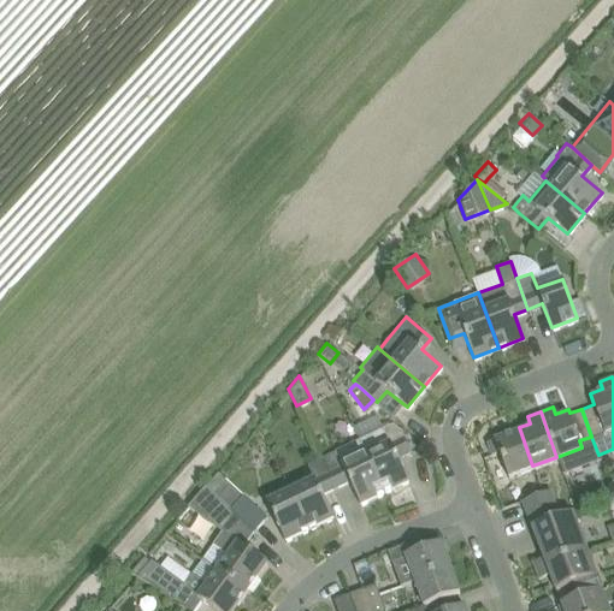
[(358,438),(383,491),(407,479),(396,456),(411,449),(396,420),(358,438)]
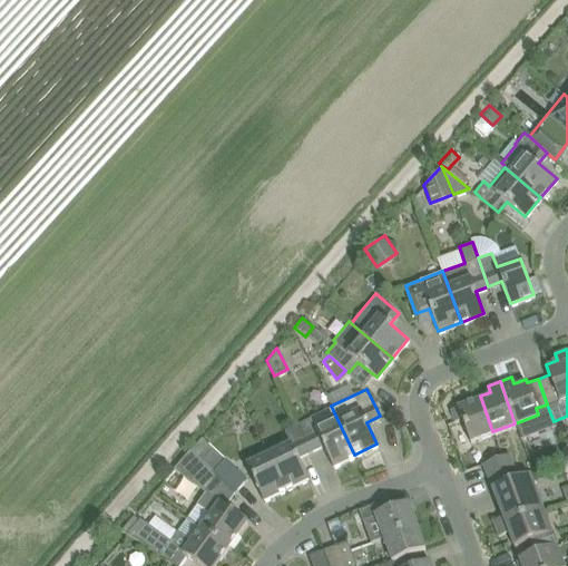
[(470,440),(492,431),(480,396),(450,408),(454,419),(461,417),(470,440)]
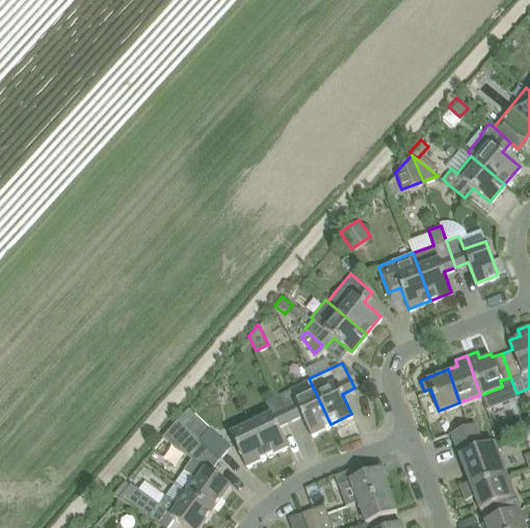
[(276,394),(289,419),(300,414),(310,434),(330,424),(309,378),(276,394)]
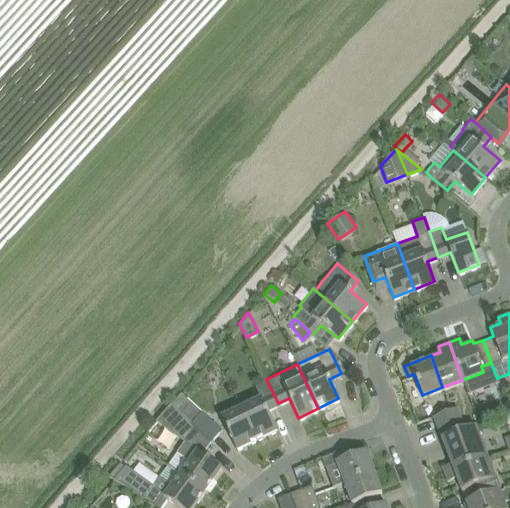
[(241,406),(256,438),(276,428),(267,409),(278,403),(266,379),(254,384),(260,397),(241,406)]
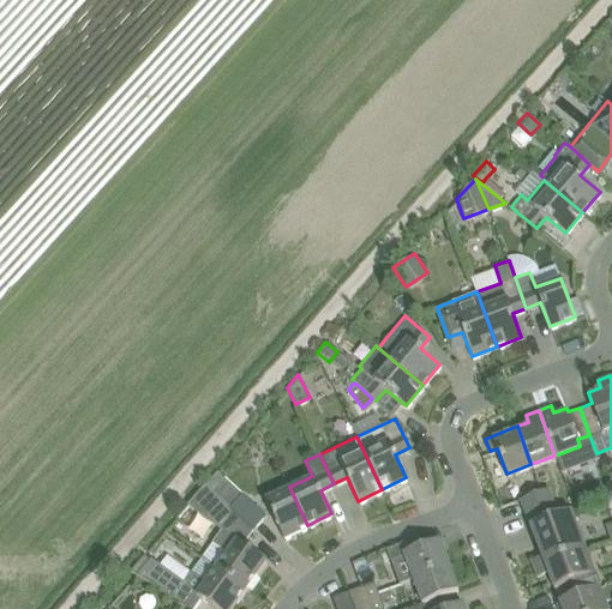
[(217,470),(204,484),(217,496),(219,495),(220,496),(219,498),(252,528),(265,513),(217,470)]
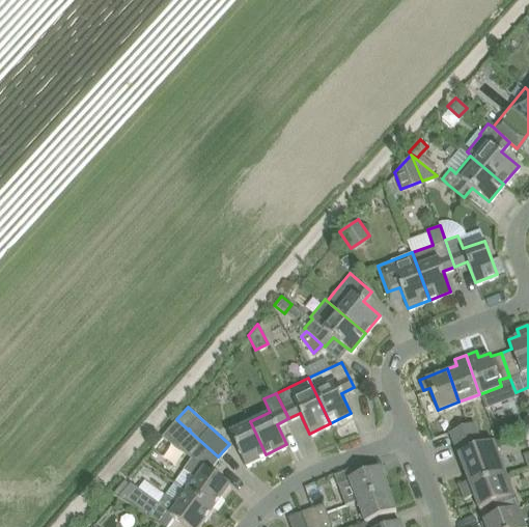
[(245,465),(266,454),(250,421),(229,432),(245,465)]
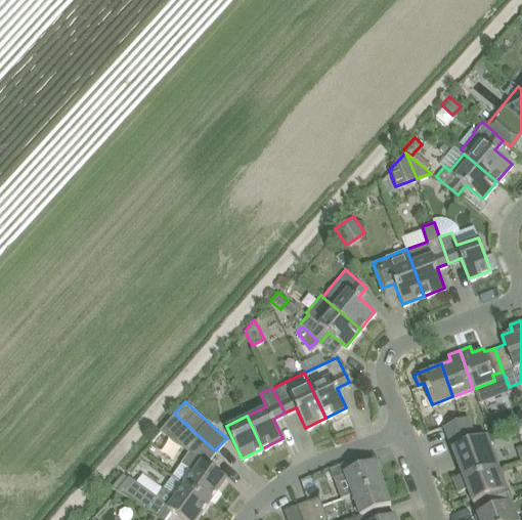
[(443,425),(447,435),(472,427),(467,416),(443,425)]
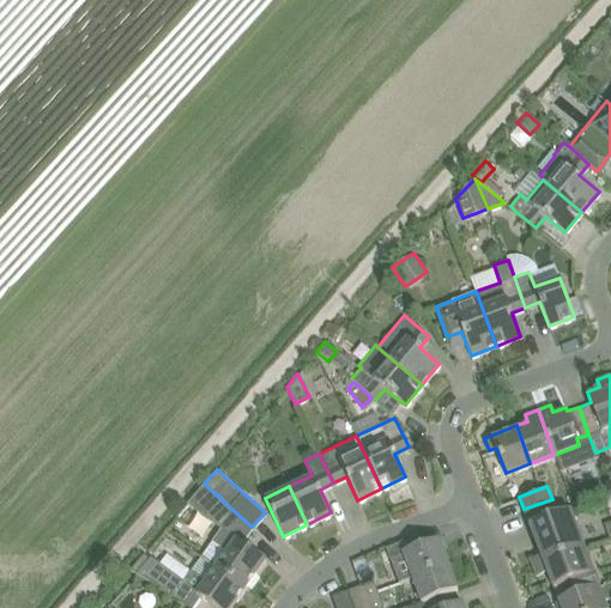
[(219,527),(200,554),(244,587),(265,559),(241,542),(252,527),(218,497),(209,510),(217,516),(212,521),(219,527)]
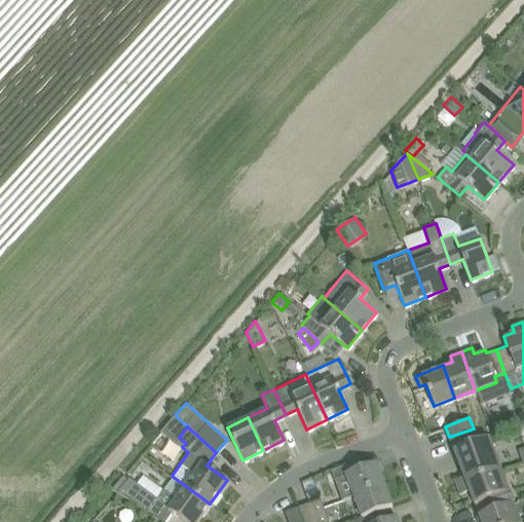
[(453,448),(478,439),(474,429),(449,437),(453,448)]
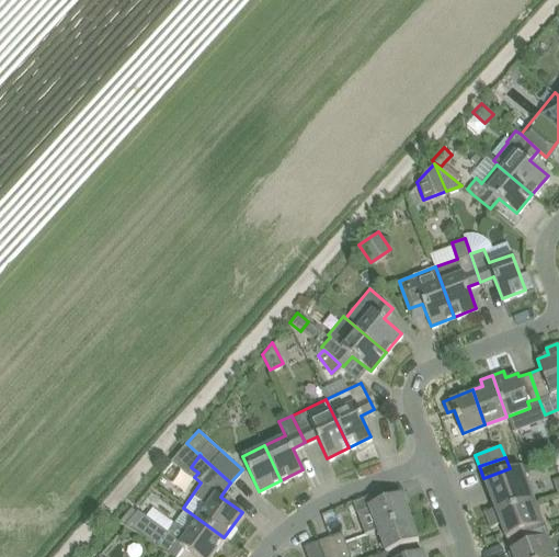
[(485,510),(487,518),(534,500),(521,465),(510,469),(491,476),(495,488),(488,491),(494,506),(485,510)]
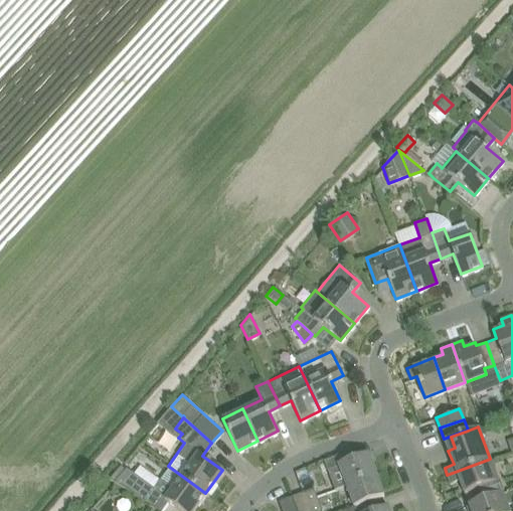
[(348,450),(323,459),(327,469),(338,465),(345,484),(375,473),(367,452),(350,458),(348,450)]
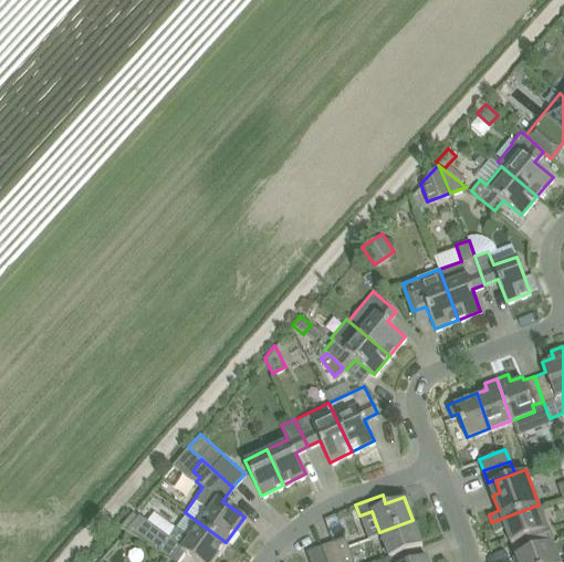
[(539,505),(491,522),(494,530),(504,526),(510,541),(511,541),(515,553),(552,540),(539,505)]
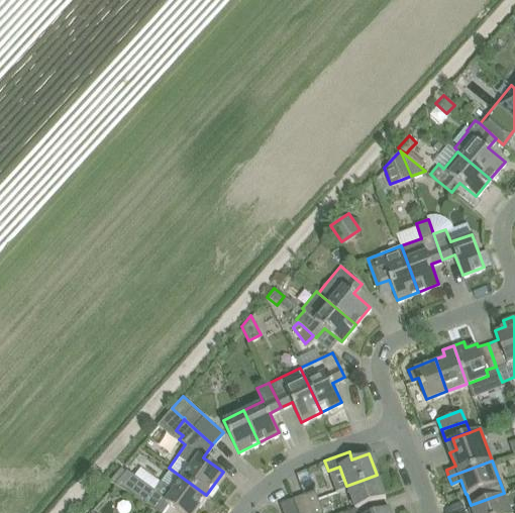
[(121,467),(110,479),(115,483),(136,498),(160,512),(168,502),(183,512),(192,512),(206,495),(169,468),(153,488),(126,469),(125,470),(121,467)]
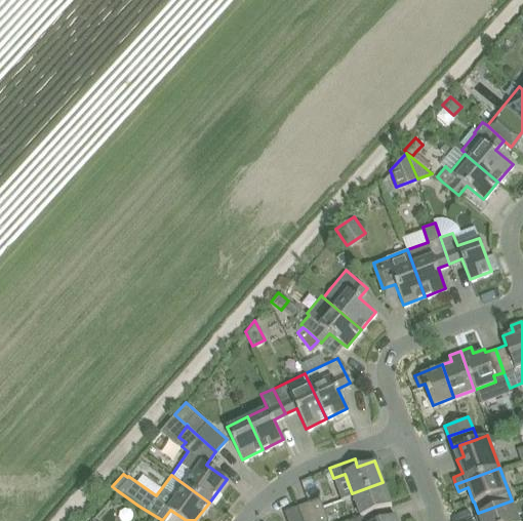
[(352,493),(360,513),(360,515),(385,506),(391,504),(383,482),(352,493)]
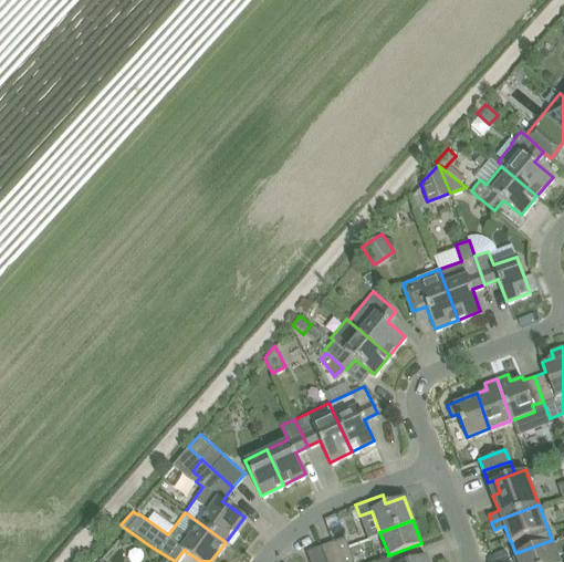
[(332,539),(341,561),(354,561),(344,534),(332,539)]
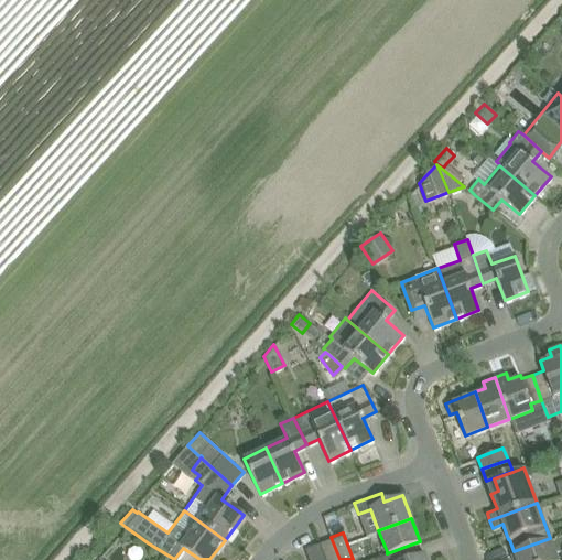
[(319,542),(325,559),(339,559),(331,537),(319,542)]
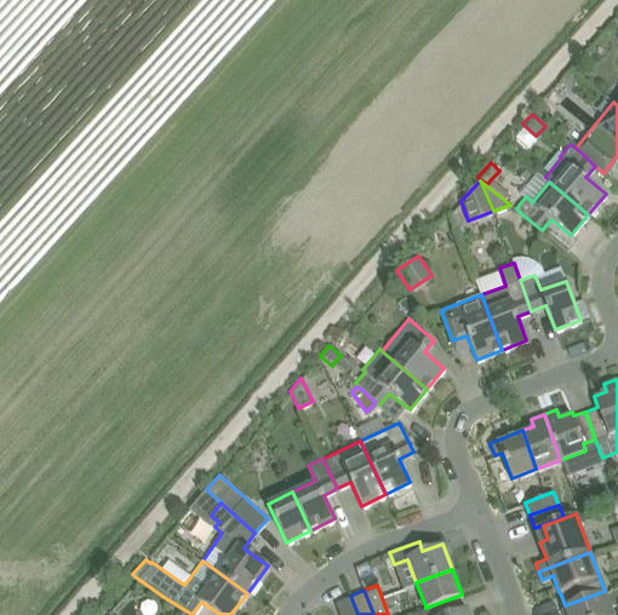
[(565,608),(562,609),(564,614),(613,614),(605,591),(565,605),(564,605),(565,608)]
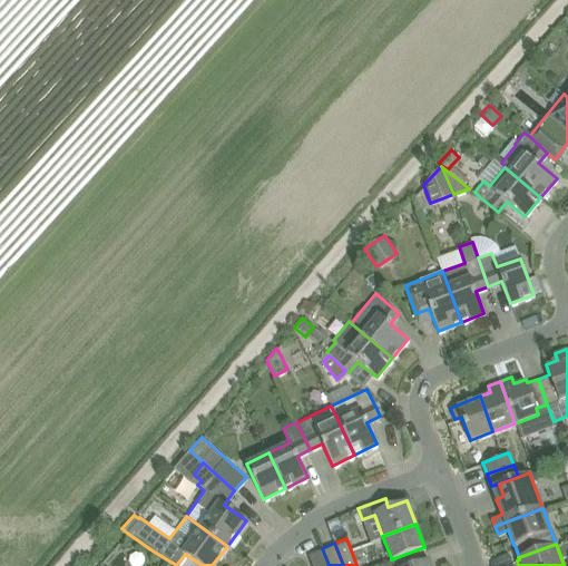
[(329,565),(322,548),(307,553),(312,565),(329,565)]
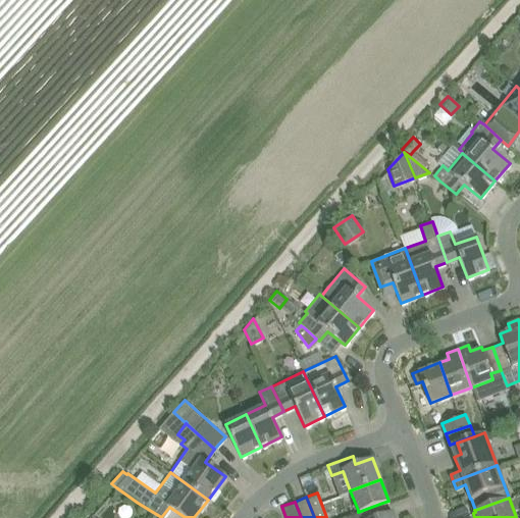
[(346,515),(346,517),(395,517),(392,511),(386,513),(382,503),(358,512),(358,510),(346,515)]
